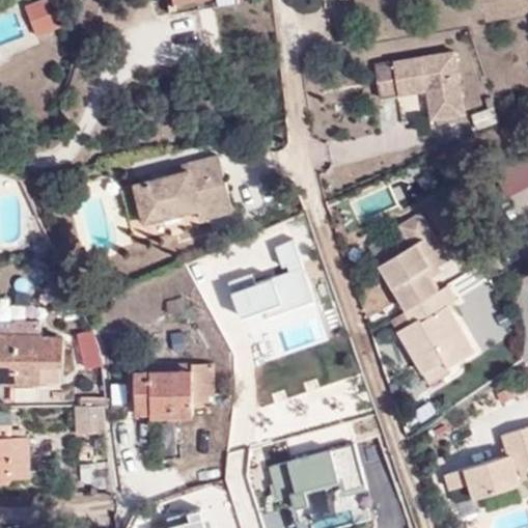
[(235,3),(234,0),(169,0),(172,17),(235,3)]
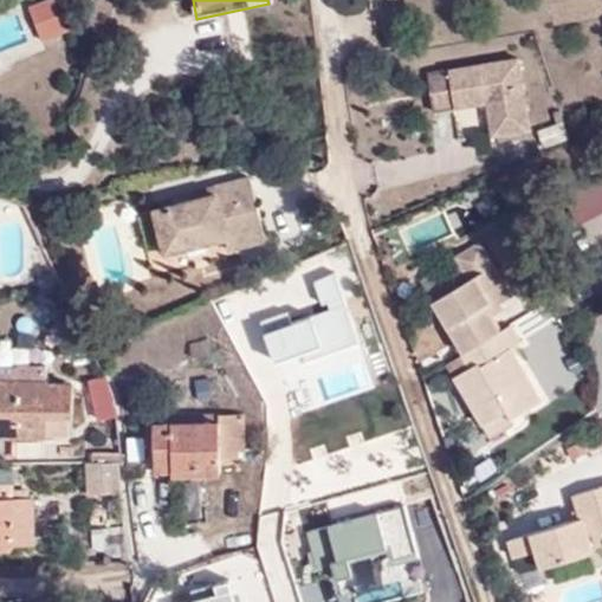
[(526,133),(515,63),(424,77),(429,115),(485,107),(490,138),(526,133)]
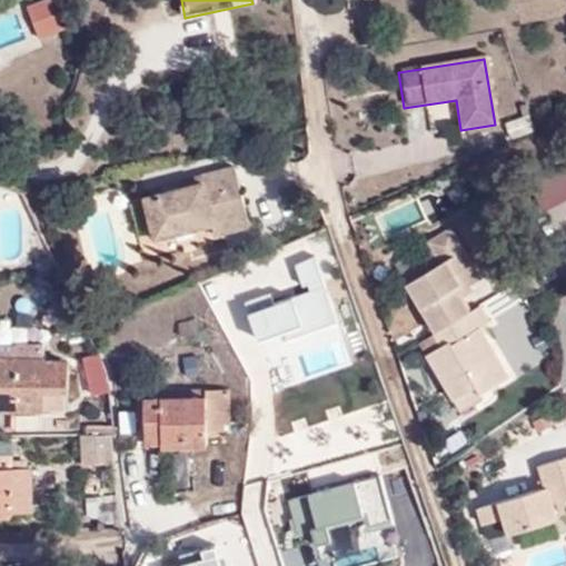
[(208,214),(241,208),(232,168),(197,176),(199,182),(177,188),(141,196),(149,236),(207,224),(209,222),(208,214)]
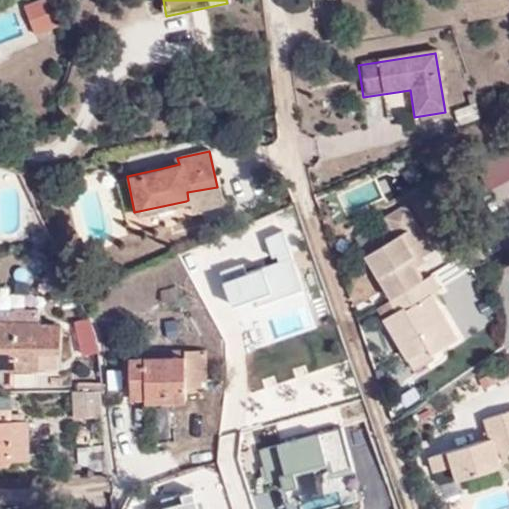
[(179,164),(177,158),(157,162),(159,169),(179,164)]
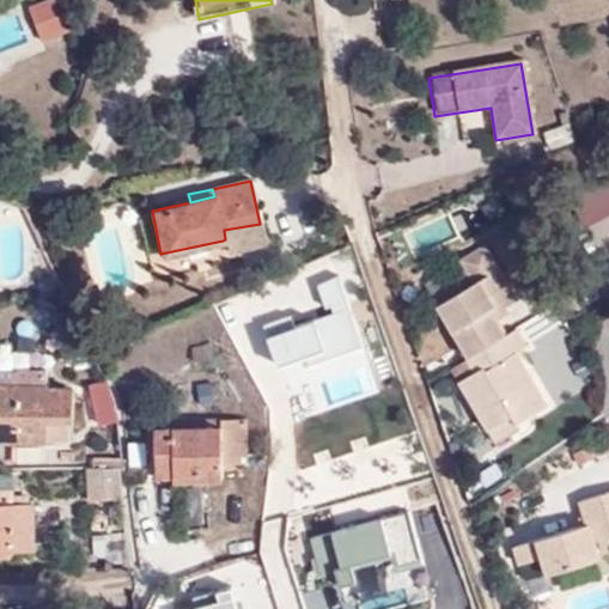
[(263,243),(260,224),(224,230),(225,239),(223,241),(225,251),(263,243)]
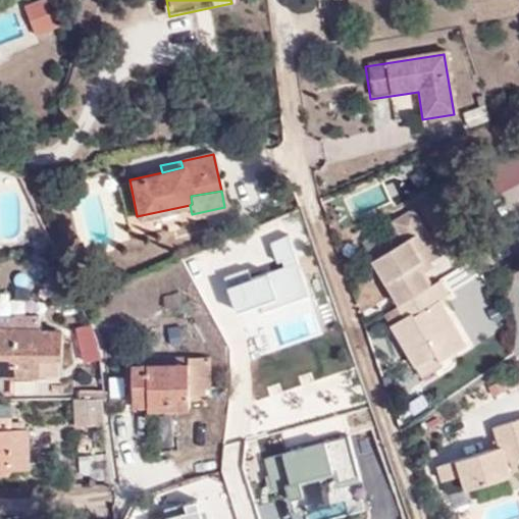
[(396,306),(426,288),(420,276),(416,269),(427,263),(437,257),(411,210),(392,222),(403,242),(370,261),(396,306)]
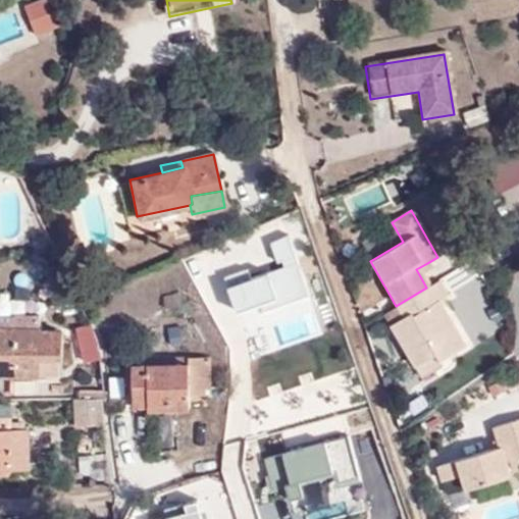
[(416,269),(420,276),(431,269),(427,263),(416,269)]
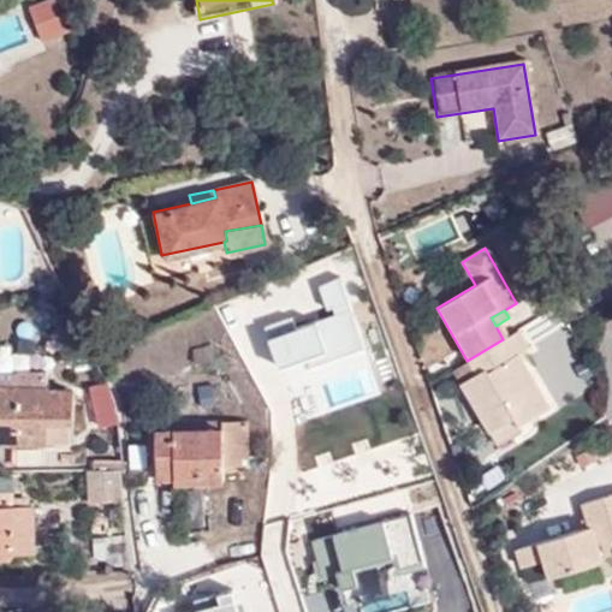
[(524,351),(514,333),(503,339),(467,361),(465,362),(473,375),(458,385),(494,444),(517,431),(515,426),(545,408),(530,382),(522,387),(517,379),(524,374),(515,357),(524,351)]
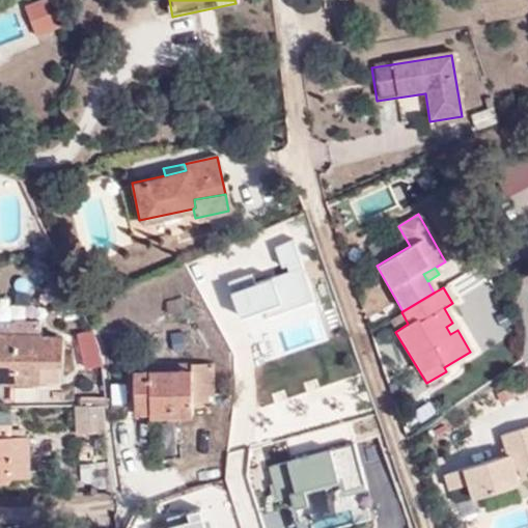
[(401,312),(388,321),(395,332),(408,324),(401,312)]
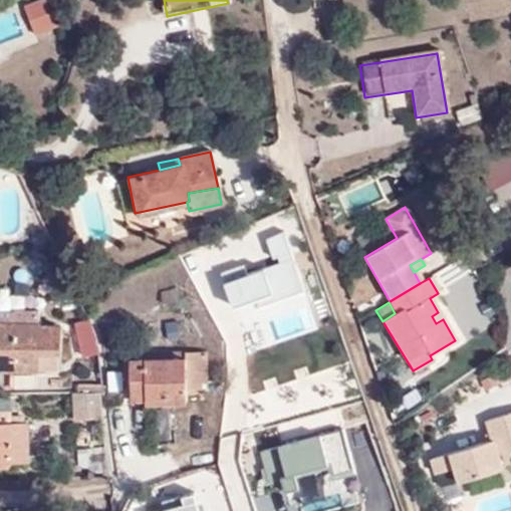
[(12,325),(30,325),(30,312),(12,312),(12,325)]
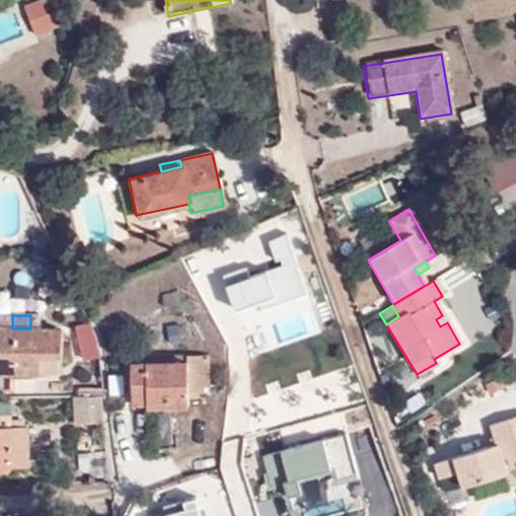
[(447,322),(442,315),(436,319),(440,326),(447,322)]
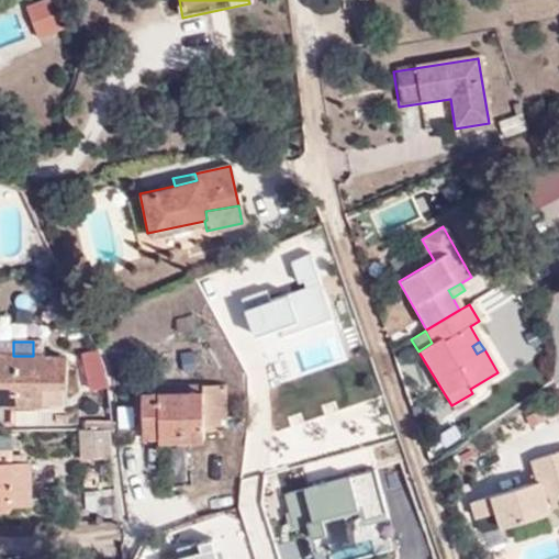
[(104,389),(96,350),(80,354),(89,392),(104,389)]
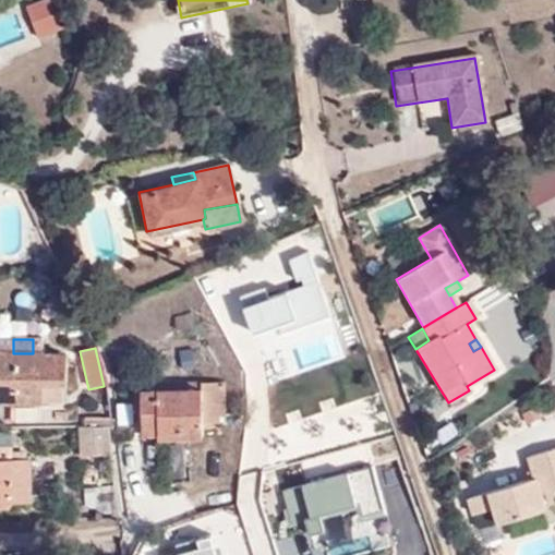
[(40,386),(59,385),(64,385),(64,357),(33,357),(33,353),(13,353),(0,352),(0,402),(41,403),(40,386)]
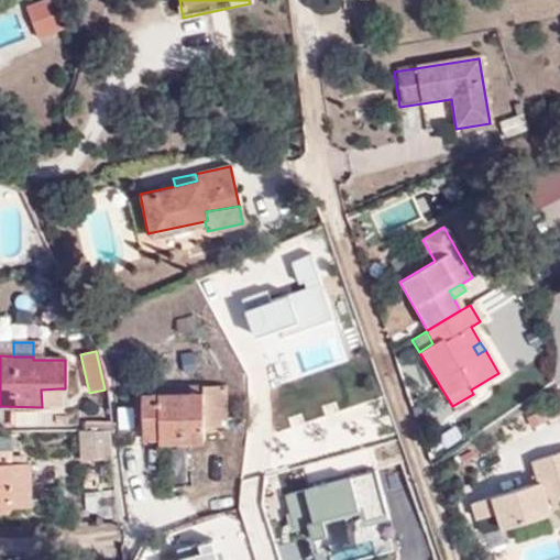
[(202,394),(204,427),(220,428),(220,420),(226,420),(224,386),(135,388),(135,409),(142,410),(142,396),(202,394)]
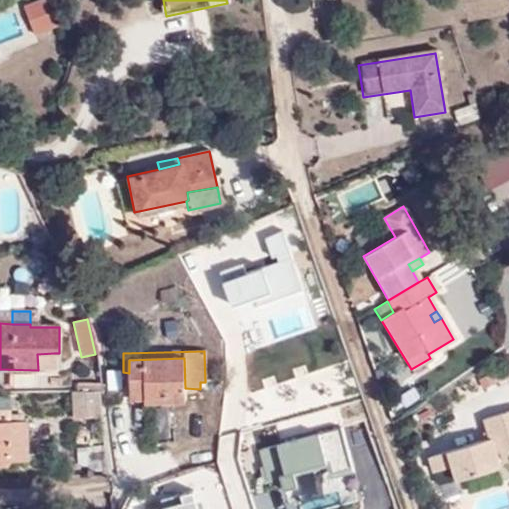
[(54,370),(54,353),(37,354),(38,370),(54,370)]
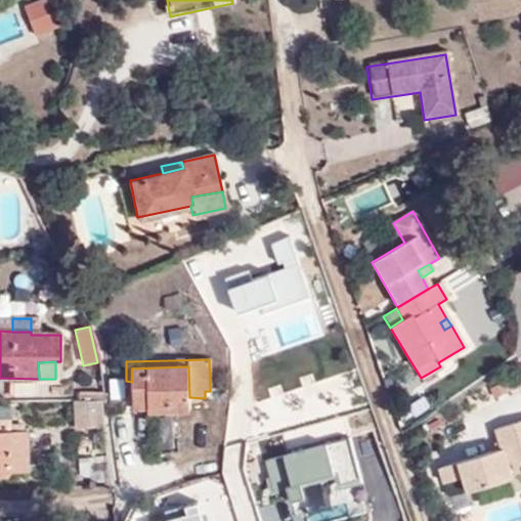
[(190,409),(189,397),(188,366),(132,368),(132,382),(132,405),(148,405),(149,409),(190,409)]
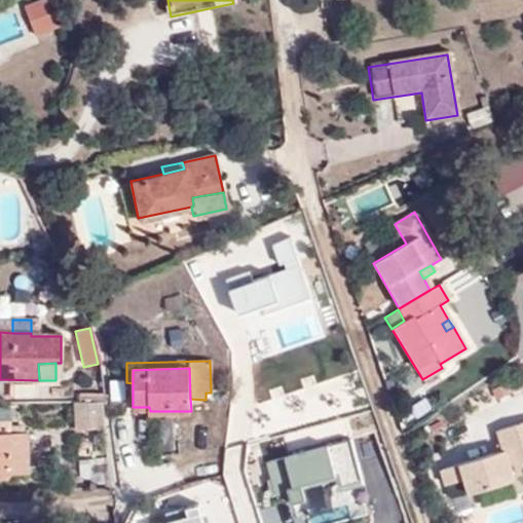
[(100,403),(73,404),(74,430),(103,431),(100,403)]
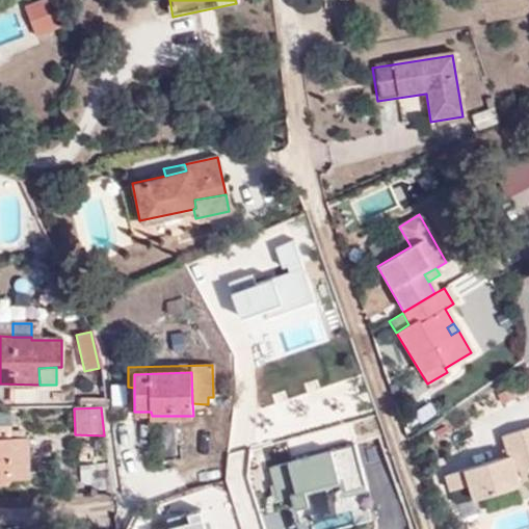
[(516,473),(528,468),(528,429),(503,438),(509,458),(448,477),(457,507),(520,487),(516,473)]
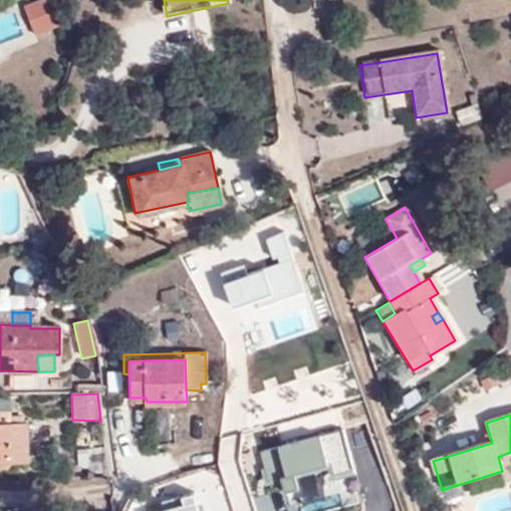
[(0,462),(26,462),(24,426),(0,427),(0,462)]
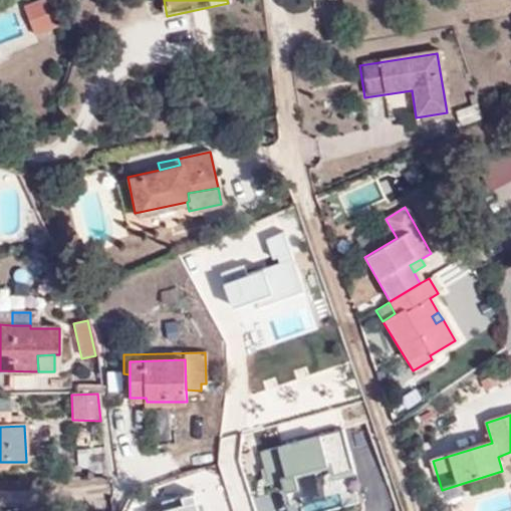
[(106,479),(103,450),(85,450),(86,479),(106,479)]
